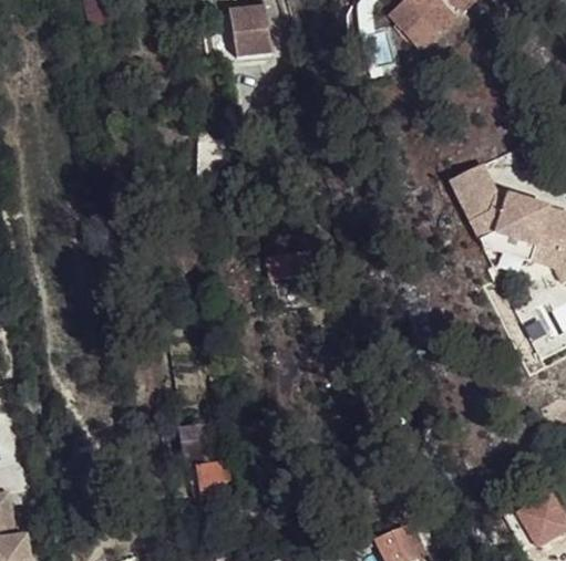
[(84,0),(89,24),(120,17),(115,0),(84,0)]
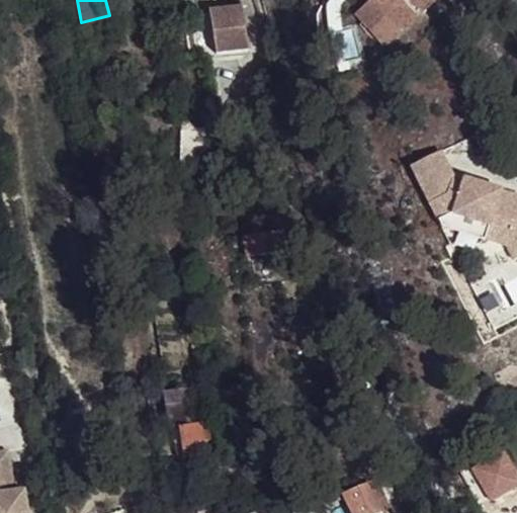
[(391,24),(367,0),(361,0),(346,14),(372,41),(391,24)]
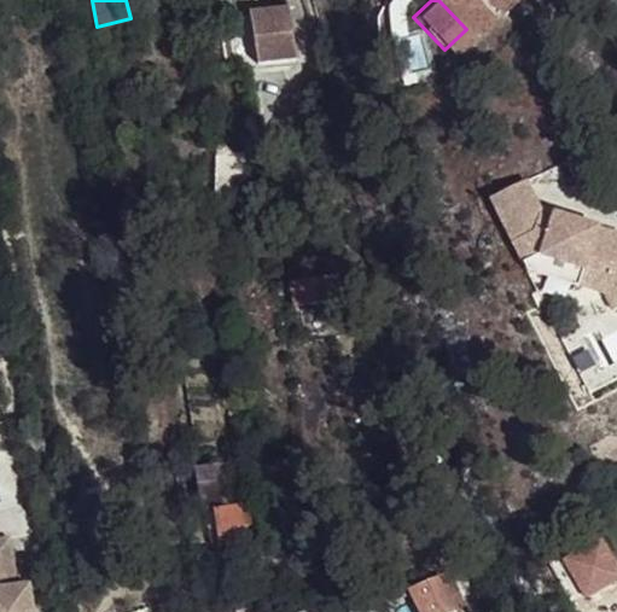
[(438,0),(466,29),(499,0),(438,0)]
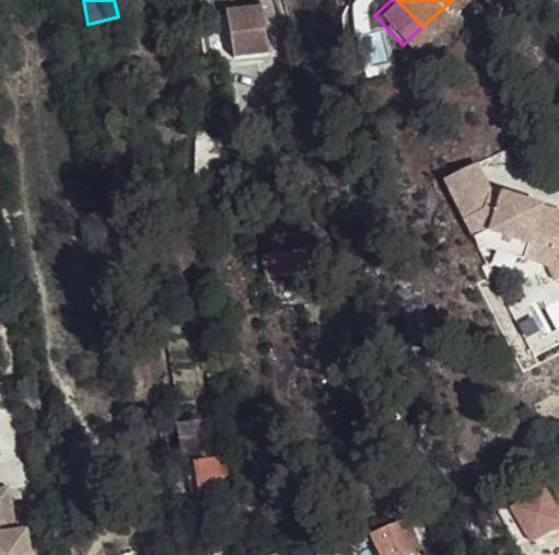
[(268,47),(260,3),(226,9),(232,53),(268,47)]
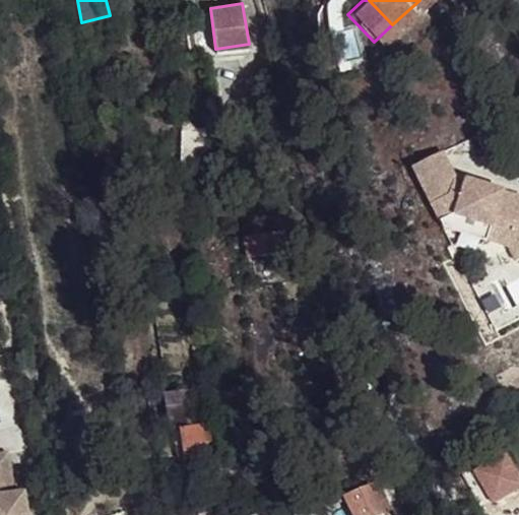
[(314,74),(328,69),(323,55),(310,60),(314,74)]
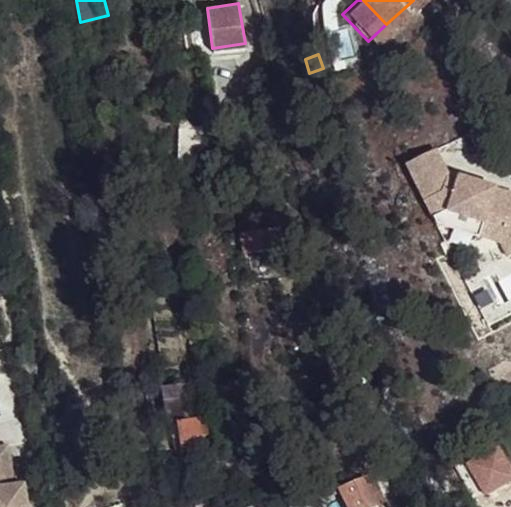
[(434,147),(404,163),(431,216),(444,210),(482,221),(478,234),(499,240),(506,254),(510,251),(510,201),(491,195),(494,186),(446,171),(434,147)]
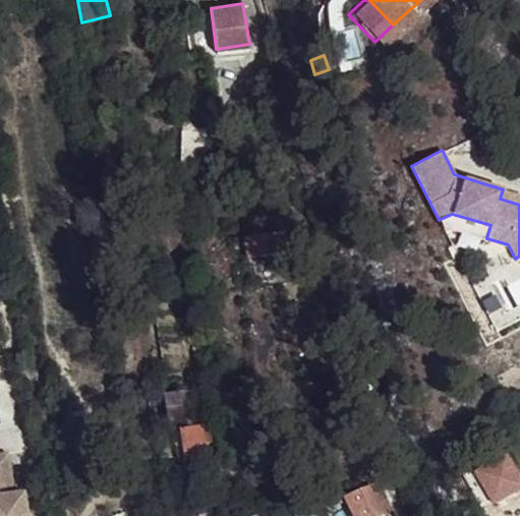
[(519,195),(503,189),(500,198),(519,205),(519,195)]
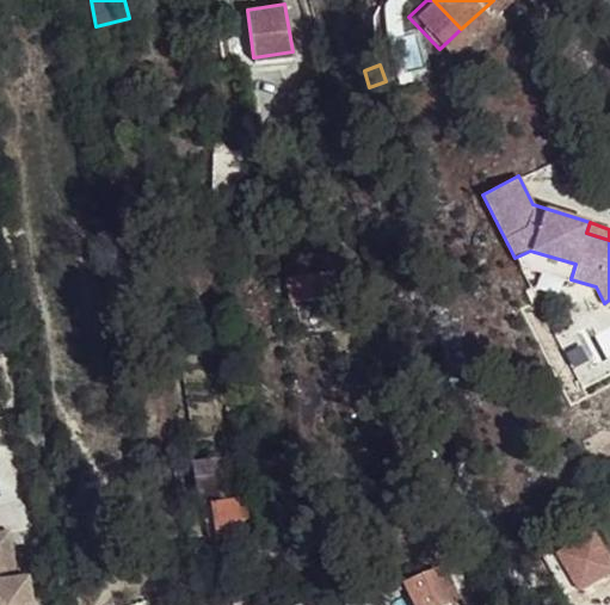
[(530,251),(515,258),(517,263),(571,279),(575,264),(530,251)]
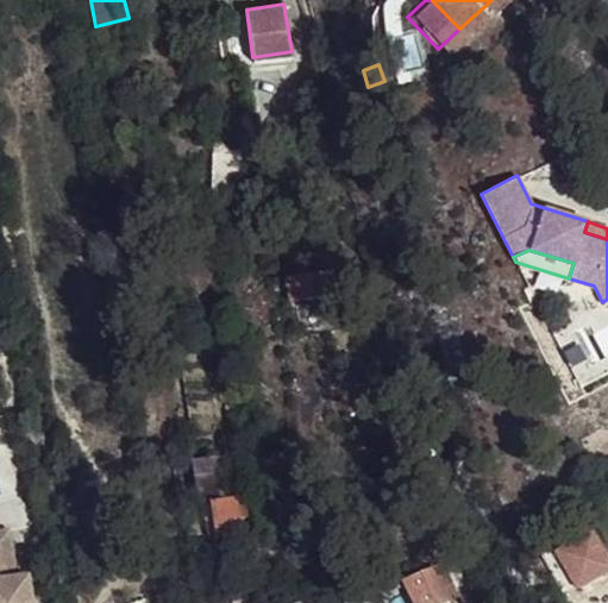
[(287,275),(290,300),(336,293),(332,268),(287,275)]
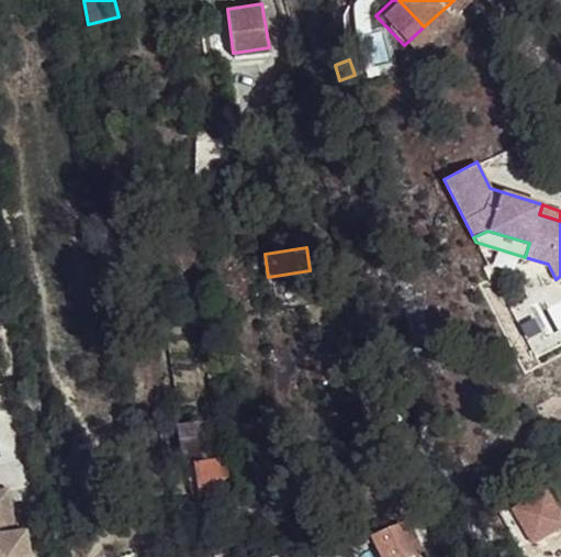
[(209,421),(178,426),(182,456),(192,454),(199,493),(223,489),(219,459),(215,459),(209,421)]
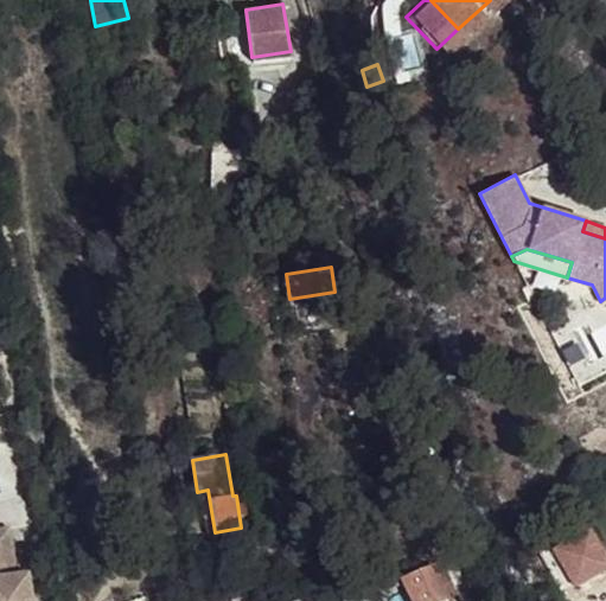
[(12,520),(0,522),(0,600),(37,600),(32,567),(20,568),(12,520)]
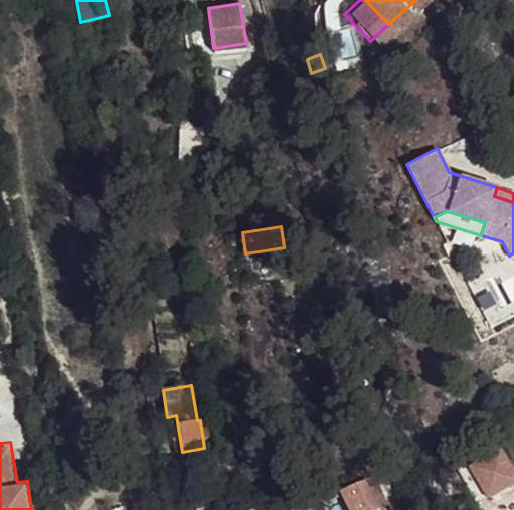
[(513,471),(497,446),(465,466),(487,501),(513,483),(513,471)]
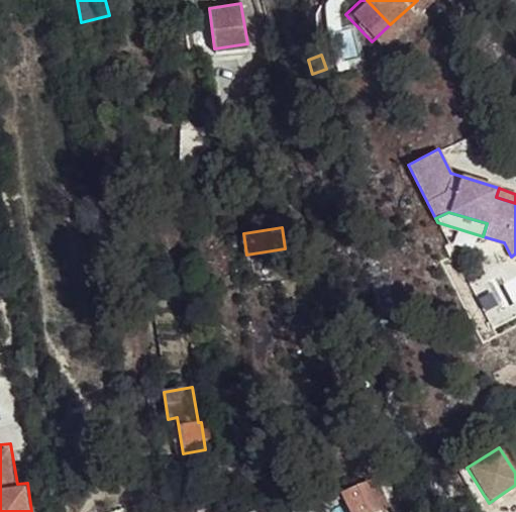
[(389,511),(372,477),(342,491),(352,511),(389,511)]
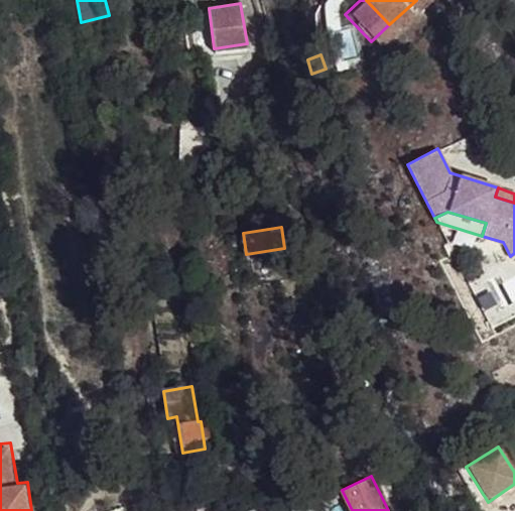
[(192,500),(155,510),(195,510),(195,509),(192,500)]
